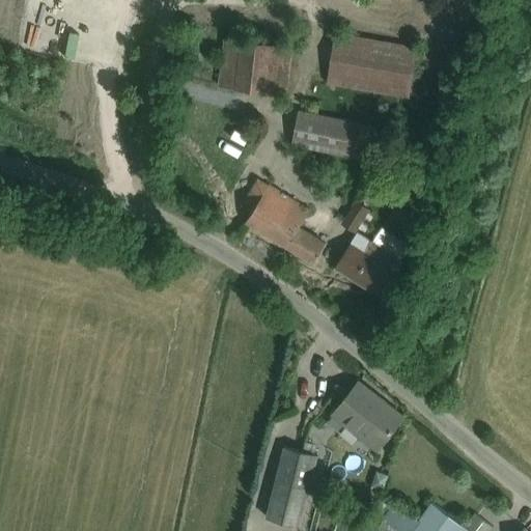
[(418,47),(335,32),(330,63),(318,61),(313,84),(326,87),(327,81),(409,96),(418,47)]
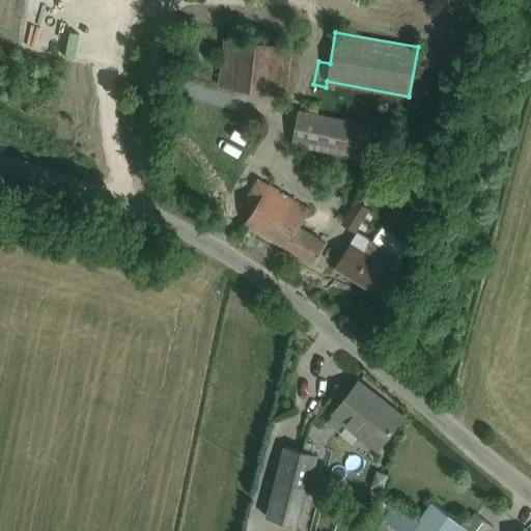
[(292,47),(225,38),(220,87),(286,95),(292,47)]
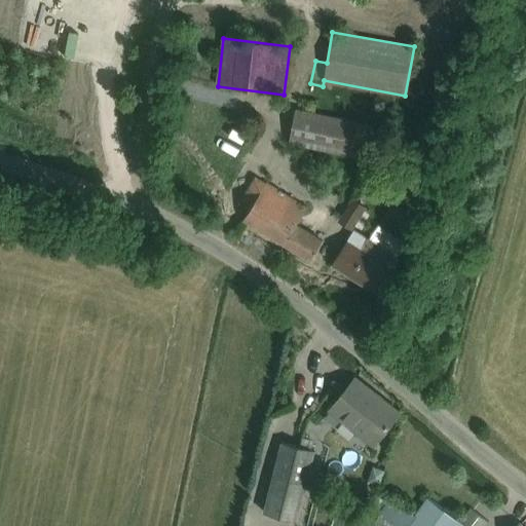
[(368,123),(296,109),(289,142),(361,157),(368,123)]
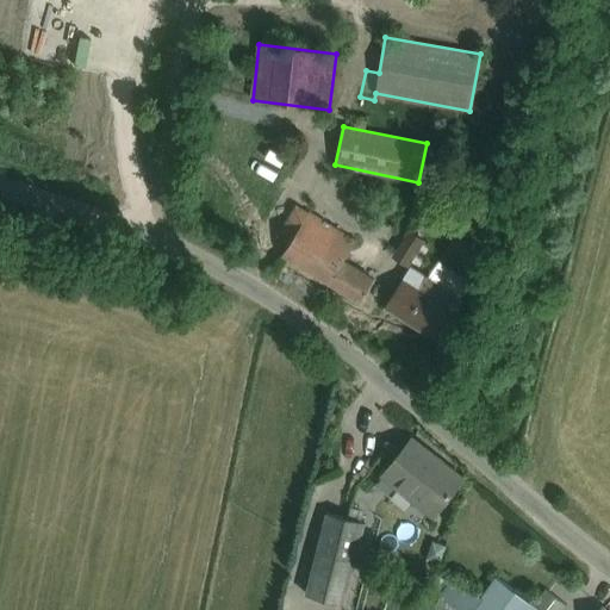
[(355,240),(309,211),(282,254),(360,302),(373,279),(343,260),(355,240)]
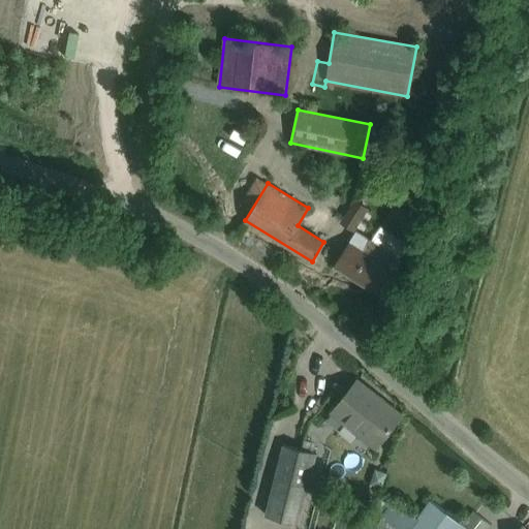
[(352,229),(366,207),(355,200),(342,222),(352,229)]
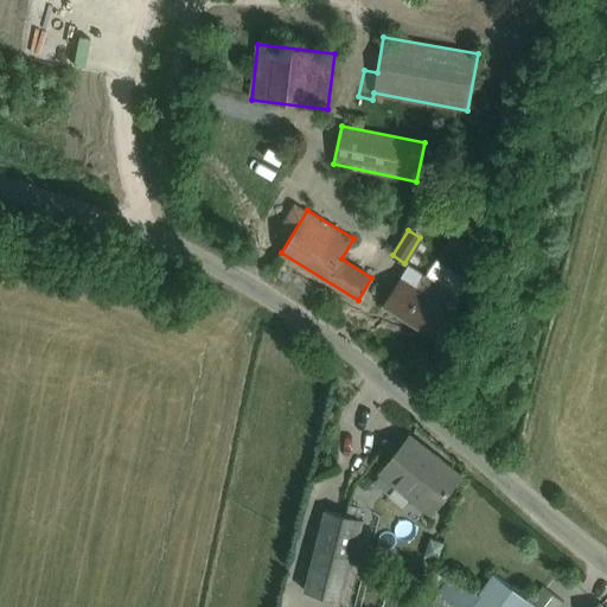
[(409,266),(397,286),(384,306),(434,338),(439,330),(440,331),(443,326),(442,325),(459,298),(409,266)]
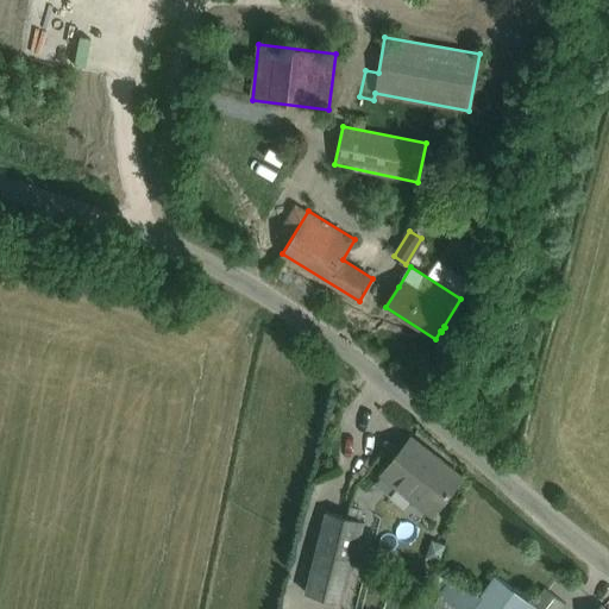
[(390,491),(395,484),(432,514),(462,477),(412,437),(382,473),(383,475),(378,481),(390,491)]
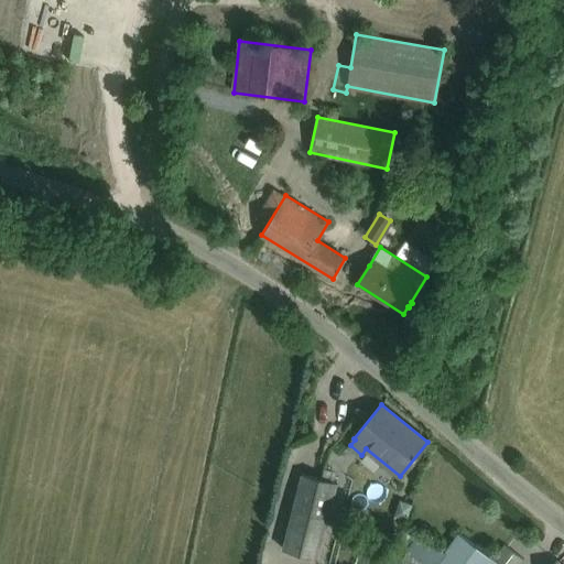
[(302,474),(282,549),(318,557),(337,484),(302,474)]
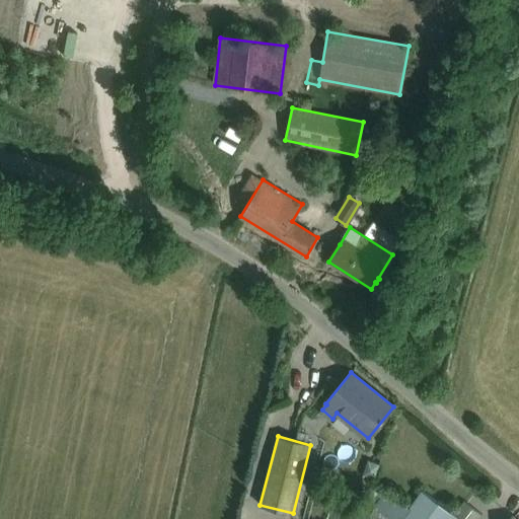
[(367,457),(362,472),(374,476),(379,461),(367,457)]
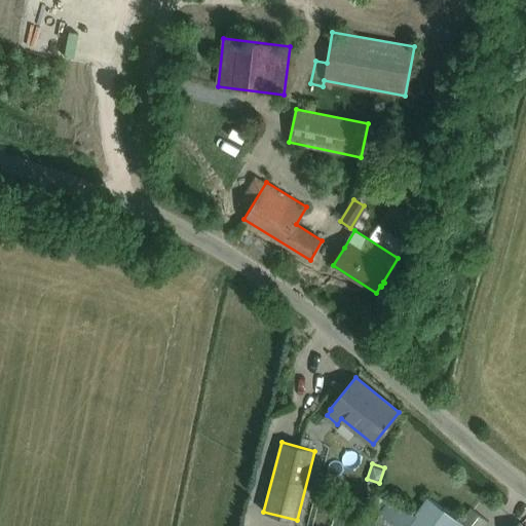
[(407,524),(405,525),(456,525),(459,522),(427,497),(407,524)]
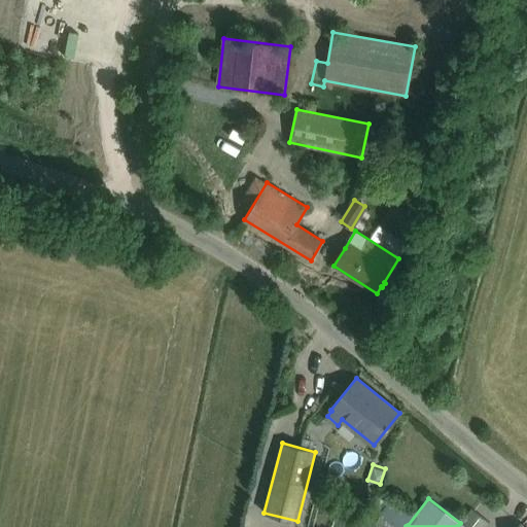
[(389,501),(379,521),(389,526),(401,526),(410,514),(389,501)]
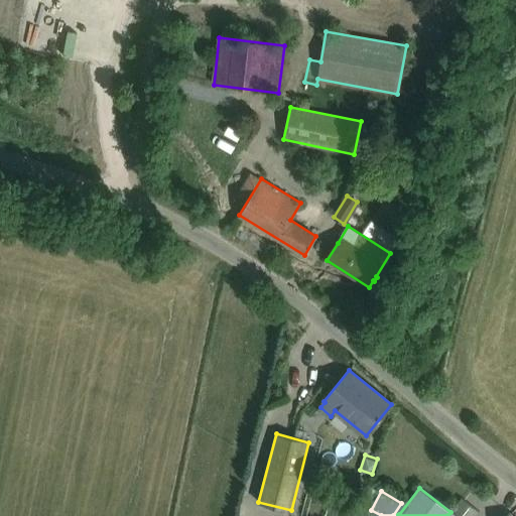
[(447,515),(475,515),(479,511),(461,498),(450,512),(447,515)]
